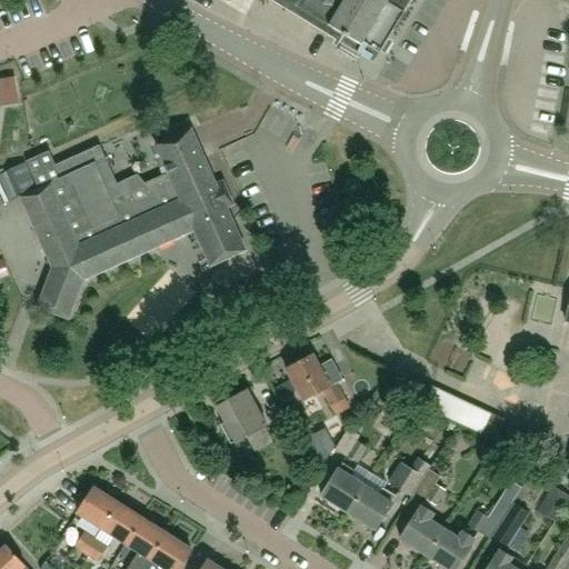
[(410,0),(261,0),(267,3),(370,63),(410,0)]
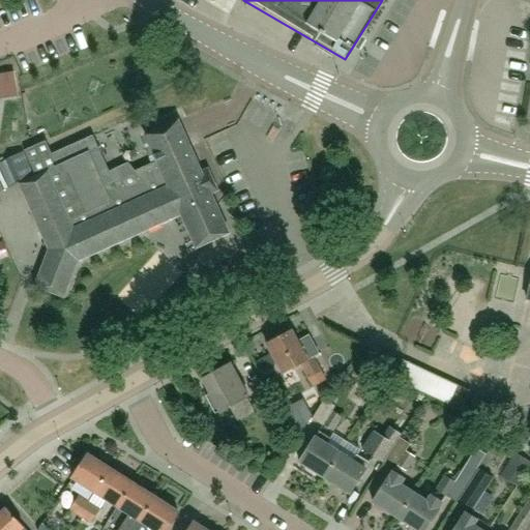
[(229,232),(211,193),(214,187),(207,171),(201,170),(179,120),(154,130),(145,135),(157,162),(136,171),(128,165),(108,172),(92,135),(50,153),(43,140),(24,149),(35,176),(19,183),(48,249),(35,285),(64,295),(79,260),(181,214),(196,246),(229,232)]
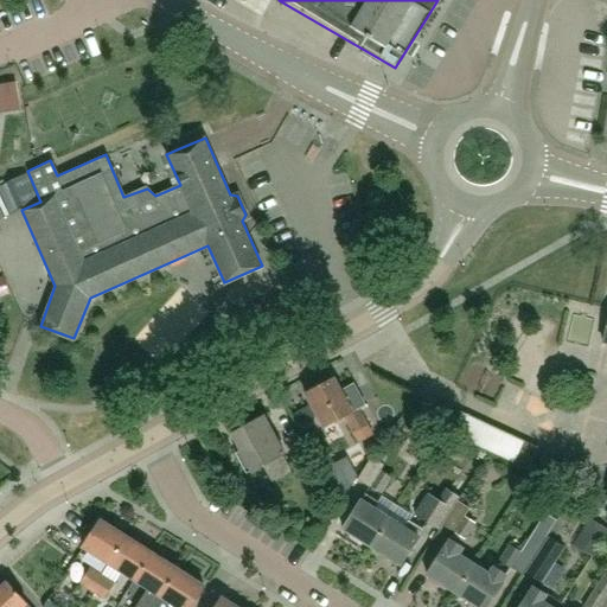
[(5,183),(17,210),(38,200),(26,173),(5,183)]
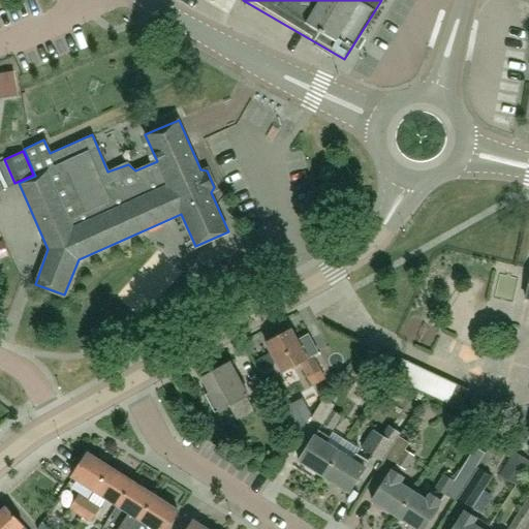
[(266,343),(268,348),(281,372),(300,363),(308,378),(320,371),(312,355),(317,352),(308,335),(297,340),(290,329),(266,343)]
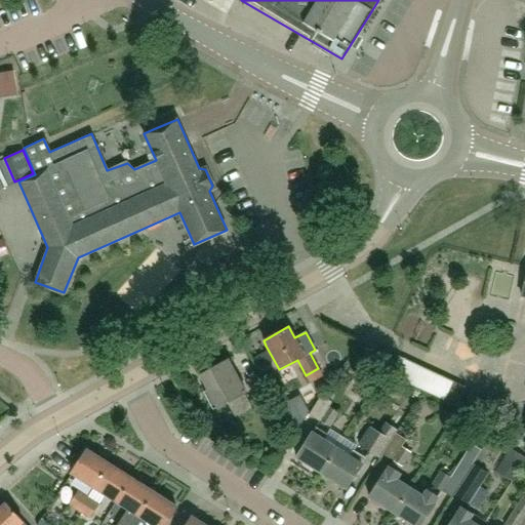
[(243,394),(245,393),(229,360),(200,375),(207,390),(203,392),(213,410),(227,403),(234,417),(250,409),(243,394)]
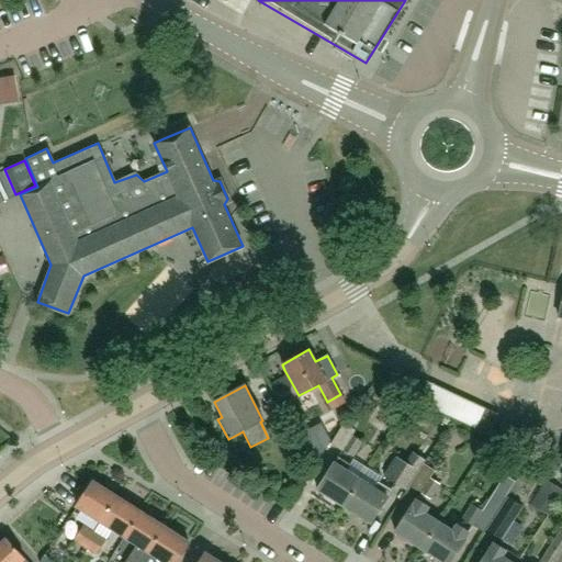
[(425,402),(439,407),(444,395),(430,390),(425,402)]
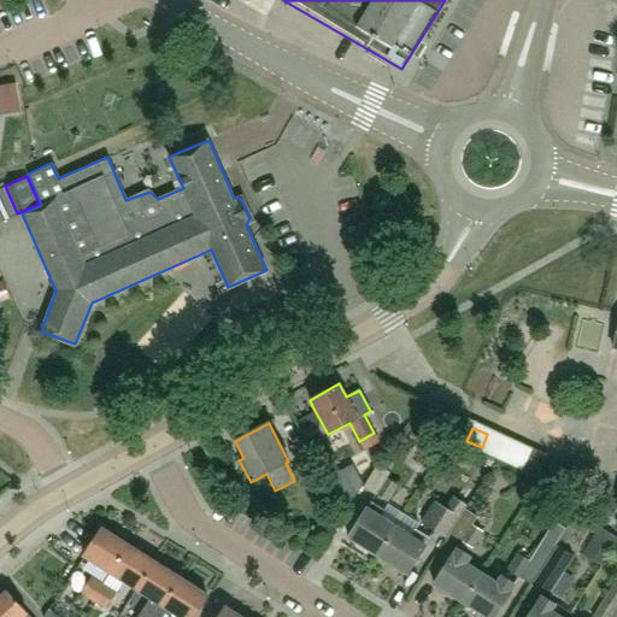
[(316,465),(311,454),(303,440),(289,446),(300,466),(299,468),(303,472),(316,465)]
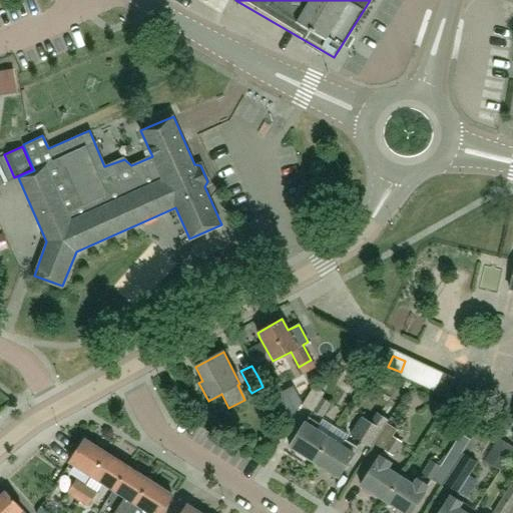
[(325,392),(314,386),(302,405),(313,412),(313,411),(322,417),(331,403),(322,397),(325,392)]
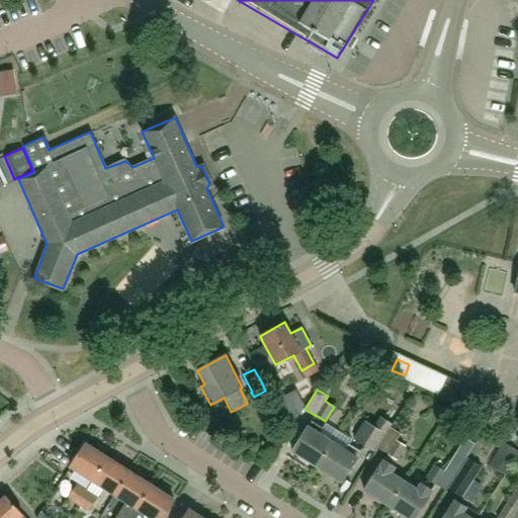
[(363,425),(354,439),(374,452),(376,447),(377,448),(391,427),(393,423),(381,417),(375,427),(366,421),(364,425),(363,425)]
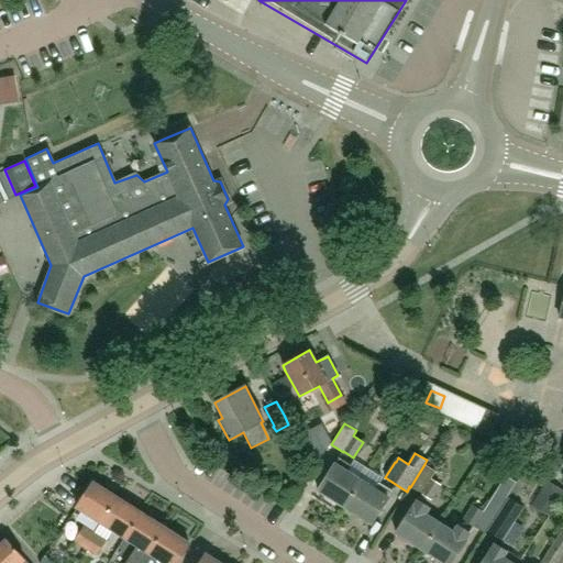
[(345,508),(362,482),(348,472),(351,466),(339,459),(318,492),(345,508)]
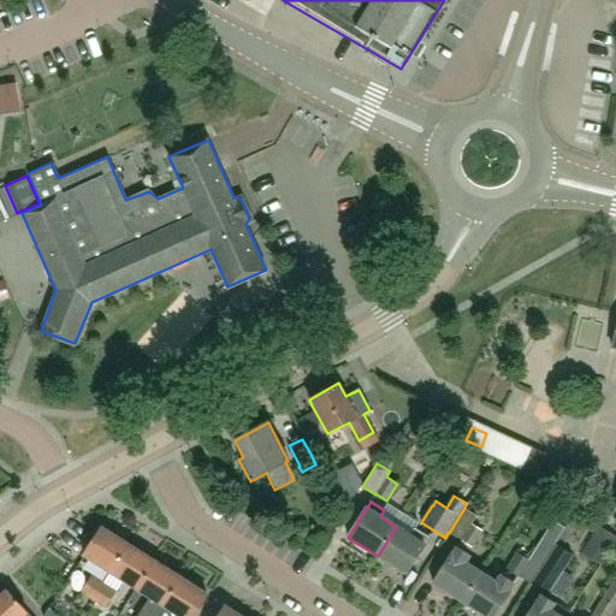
[(465,508),(449,533),(472,548),(483,529),(472,522),(477,515),(465,508)]
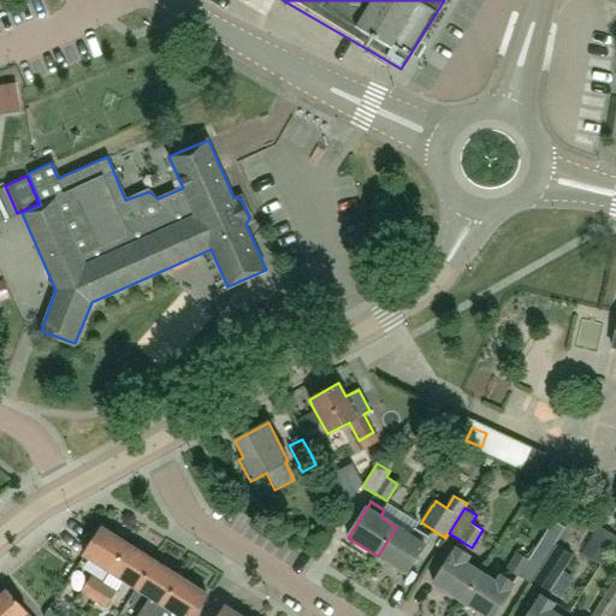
[(615,535),(598,526),(597,527),(581,554),(600,564),(615,539),(615,535)]
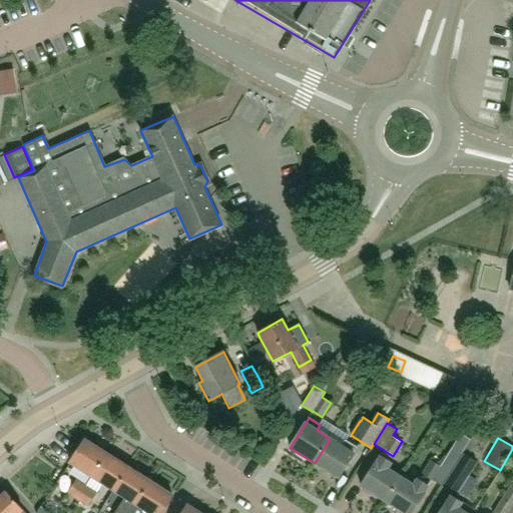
[(330,439),(315,463),(338,478),(357,448),(346,441),(343,446),(330,439)]
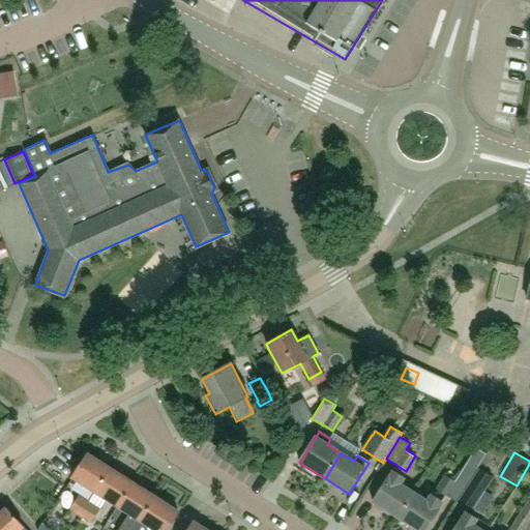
[(94,493),(110,468),(87,454),(71,478),(94,493)]
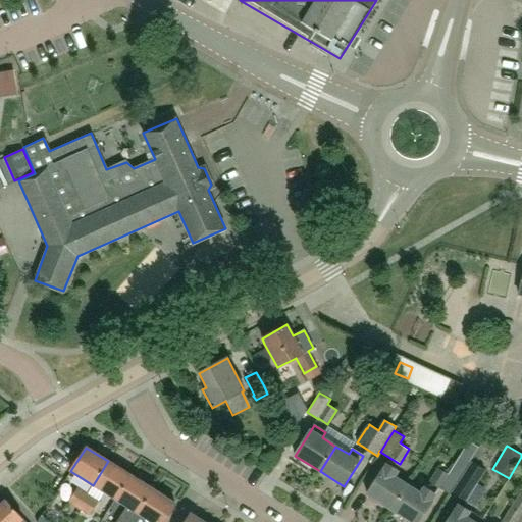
[(429,481),(450,494),(451,492),(471,461),(460,455),(448,473),(438,467),(429,481)]
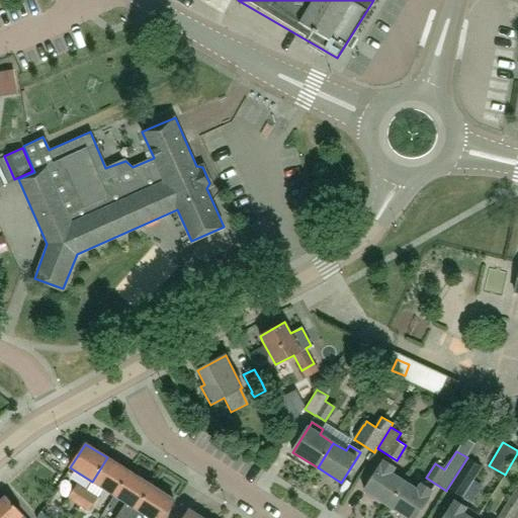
[(107,457),(92,482),(114,496),(130,471),(107,457)]
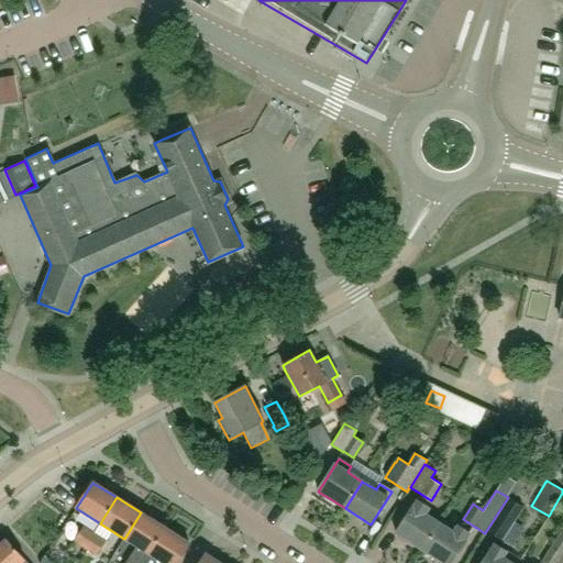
[(523,507),(508,497),(486,531),(501,540),(523,507)]
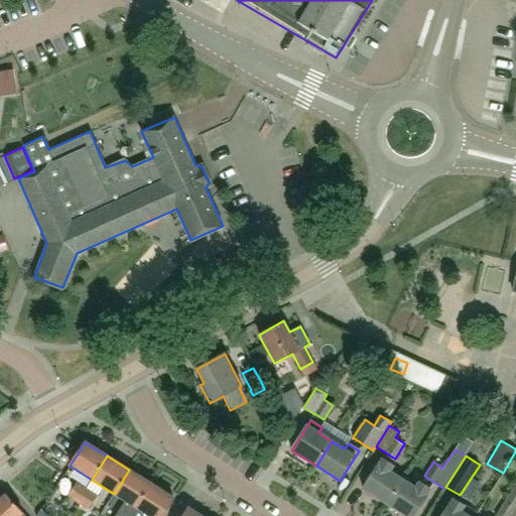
[(388,505),(404,480),(390,471),(393,467),(382,460),(363,490),(388,505)]
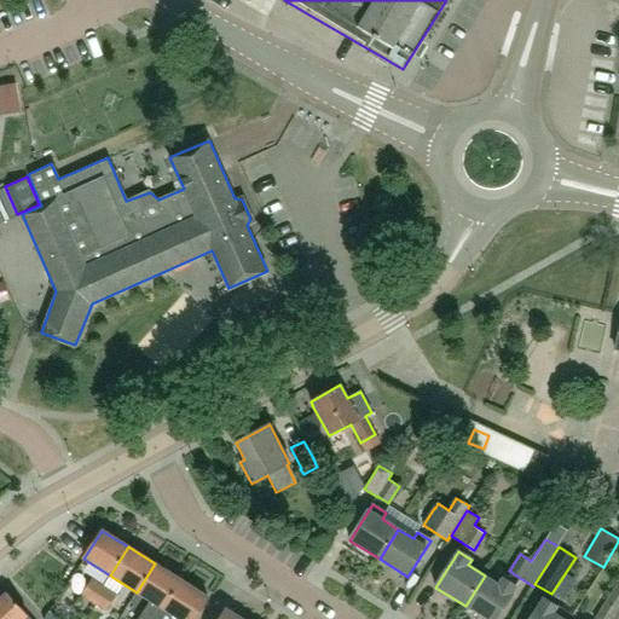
[(156,618),(181,580),(155,563),(137,593),(150,601),(138,618),(156,618)]
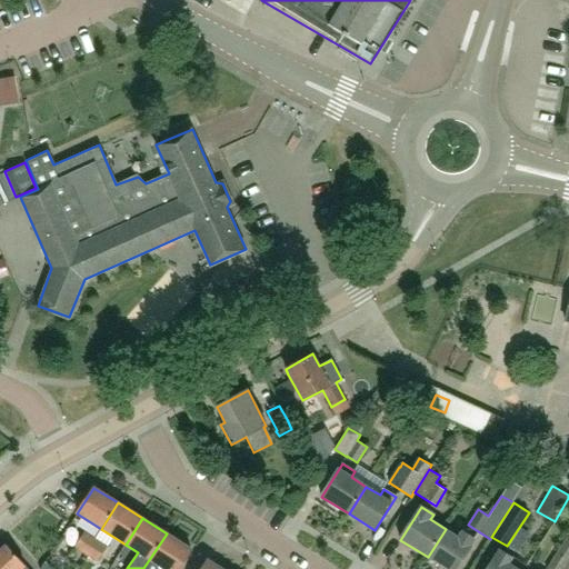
[(446,529),(428,557),(447,568),(457,568),(476,540),(463,532),(460,538),(446,529)]
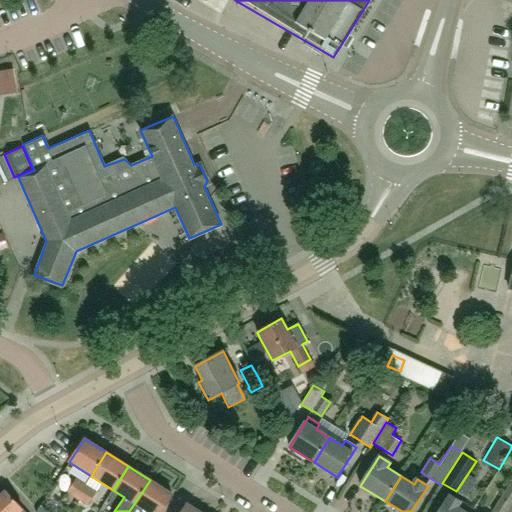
[(77,499),(86,484),(76,477),(67,492),(77,499)]
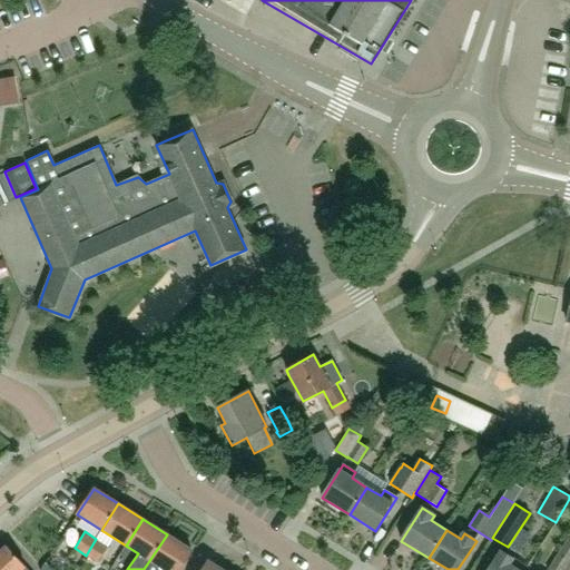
[(517,558),(529,540),(519,532),(507,550),(517,558)]
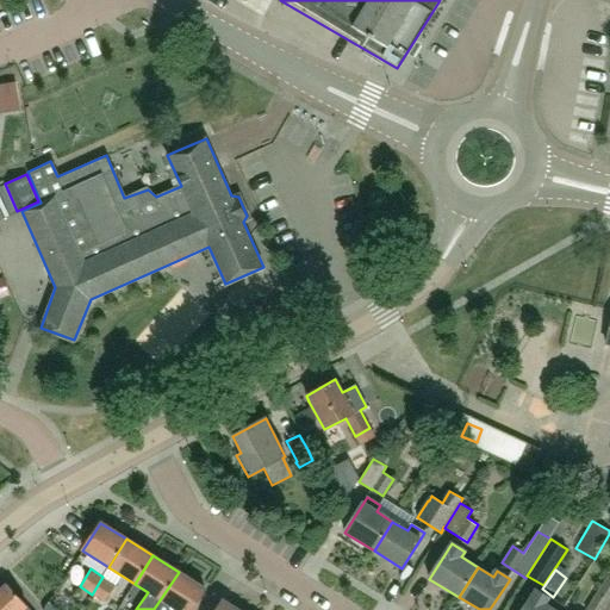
[(179,572),(154,609),(191,609),(205,589),(179,572)]
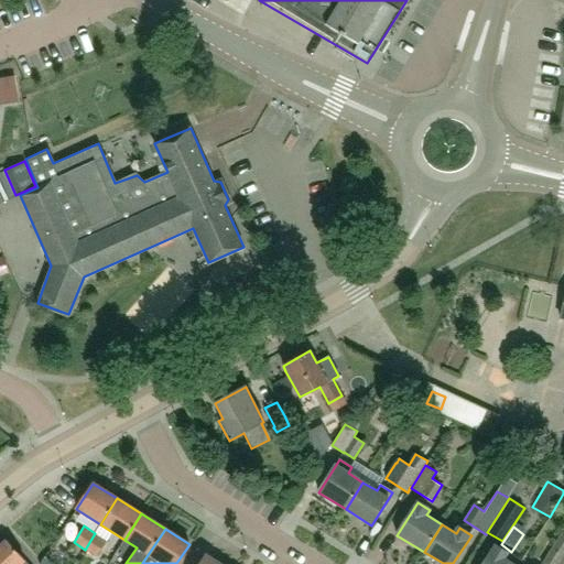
[(556,563),(563,553),(563,530),(545,557),(541,563),(556,563)]
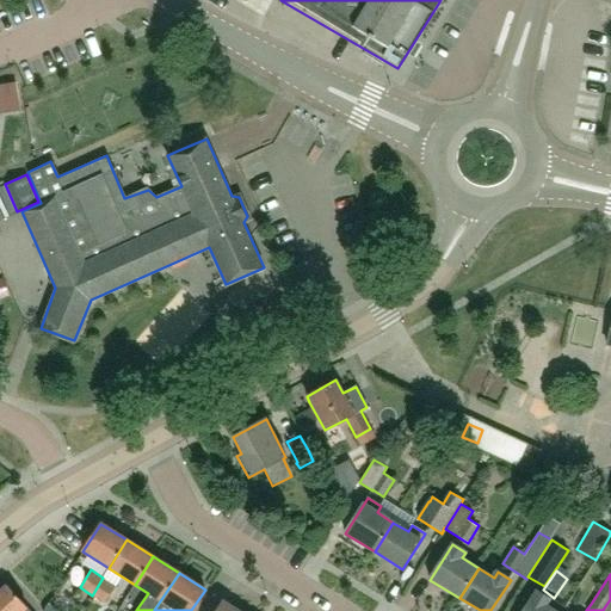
[(103,578),(92,596),(104,603),(115,585),(103,578)]
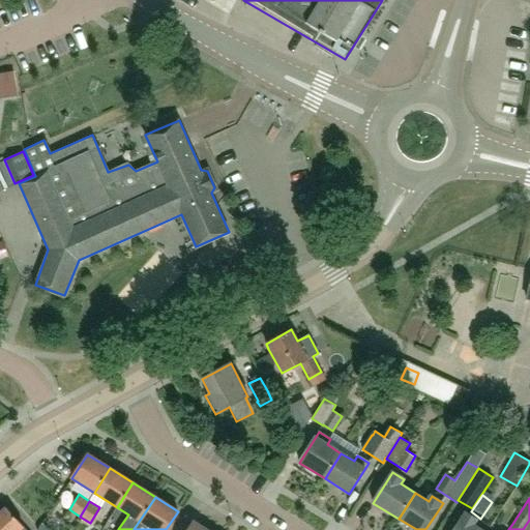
[(24,529),(5,508),(0,511),(0,529),(24,529)]
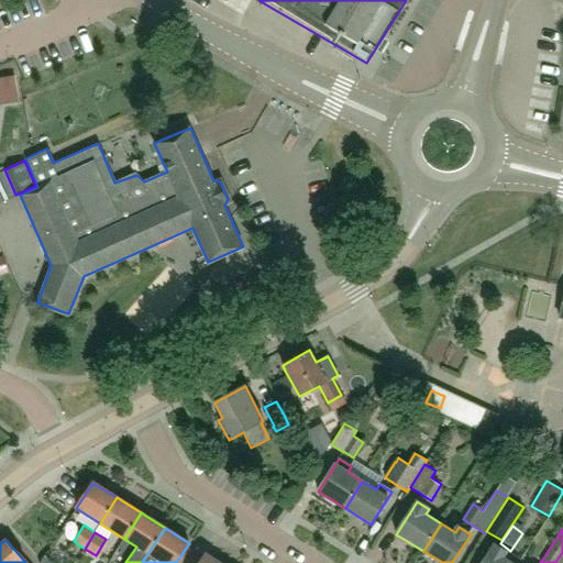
[(511,562),(504,559),(508,553),(496,545),(484,562),(511,562)]
